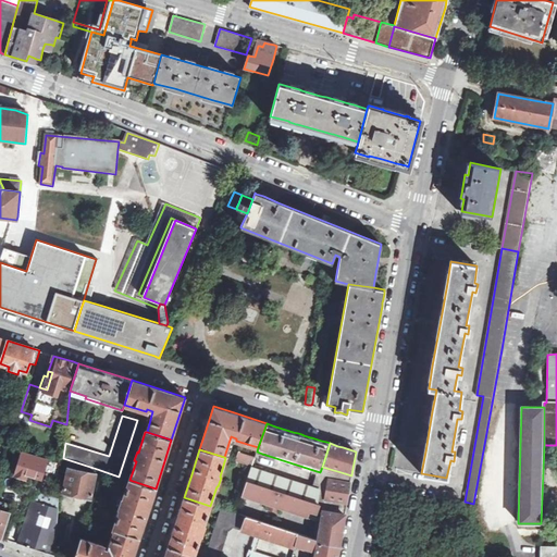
[(47,460),(39,458),(22,453),(14,475),(25,479),(27,474),(41,479),(47,460)]
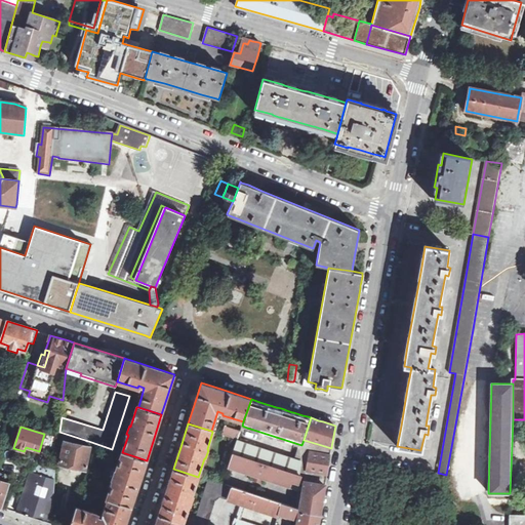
[(223,435),(237,440),(240,432),(225,427),(223,435)]
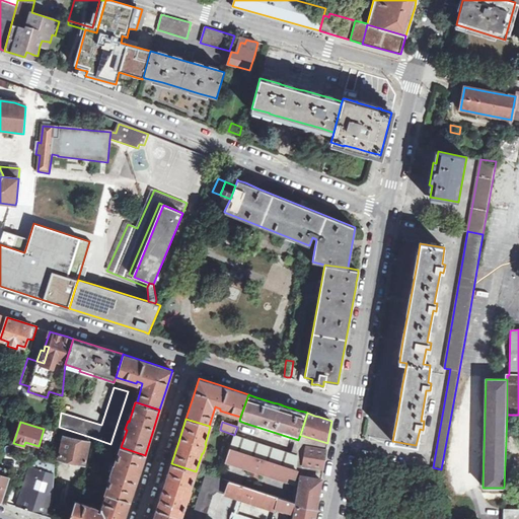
[(90,437),(59,427),(59,435),(64,436),(89,442),(90,437)]
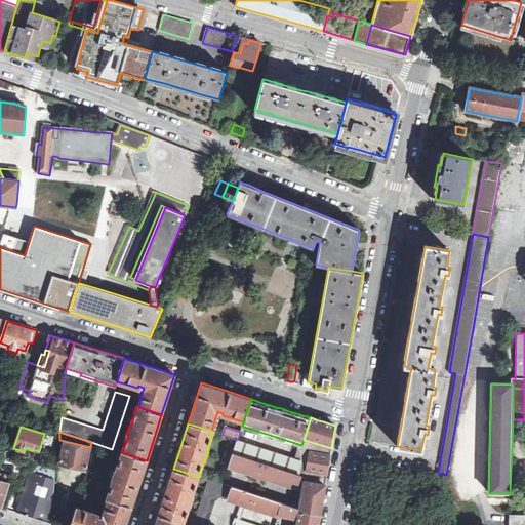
[(90,447),(65,441),(61,466),(86,471),(90,447)]
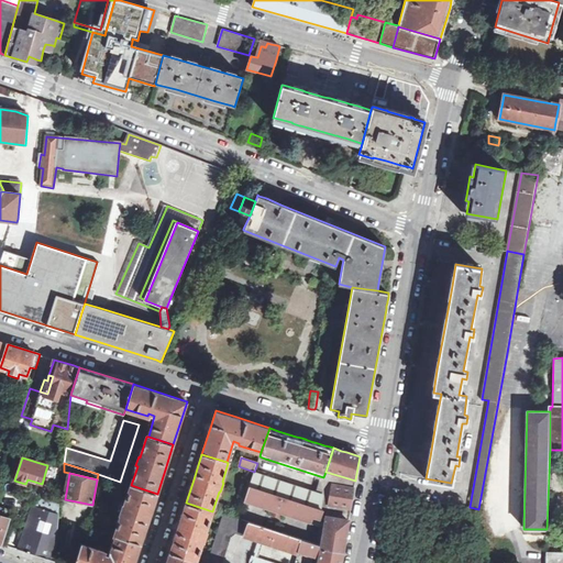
[(254,473),(250,486),(312,507),(317,494),(254,473)]
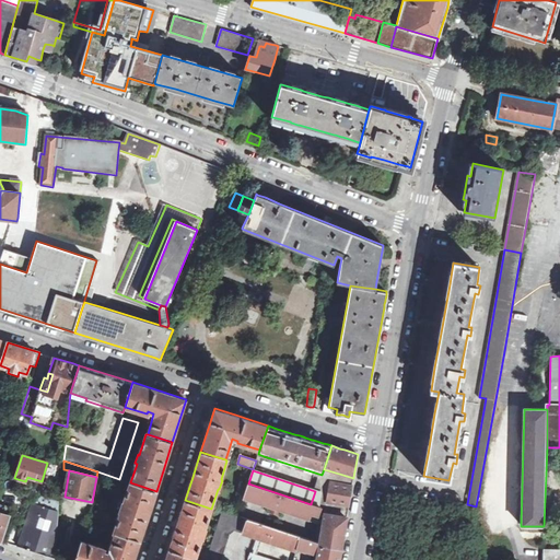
[(352,485),(353,478),(339,474),(336,476),(335,480),(325,509),(347,515),(347,514),(348,506),(349,503),(350,498),(351,492),(351,488),(352,485)]
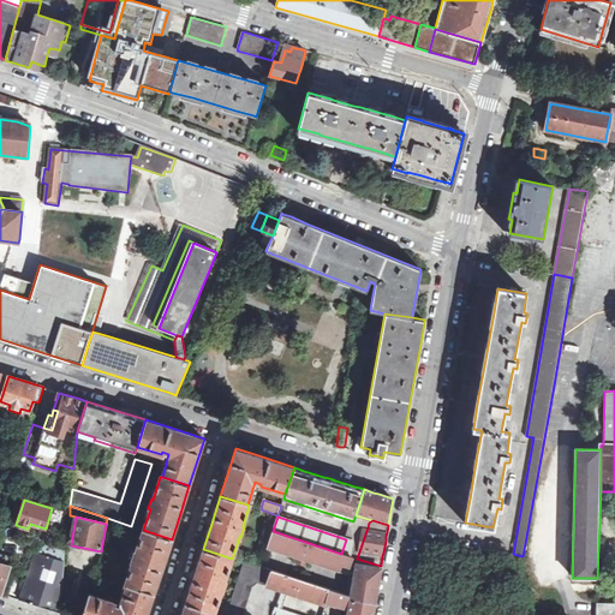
[(353,521),(346,539),(341,554),(351,556),(357,559),(368,527),(353,521)]
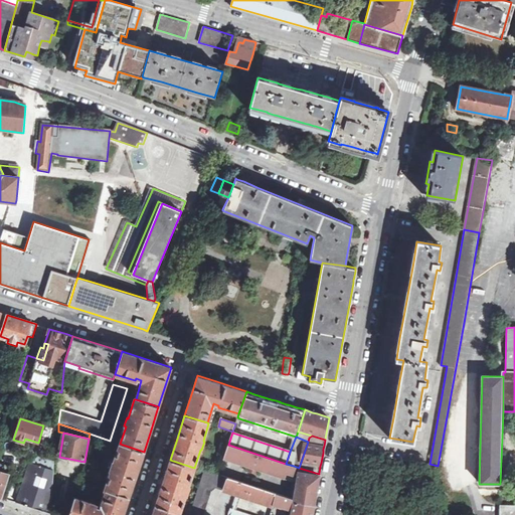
[(107,490),(129,497),(136,474),(144,452),(120,444),(114,463),(112,462),(109,471),(111,471),(105,489),(107,490)]
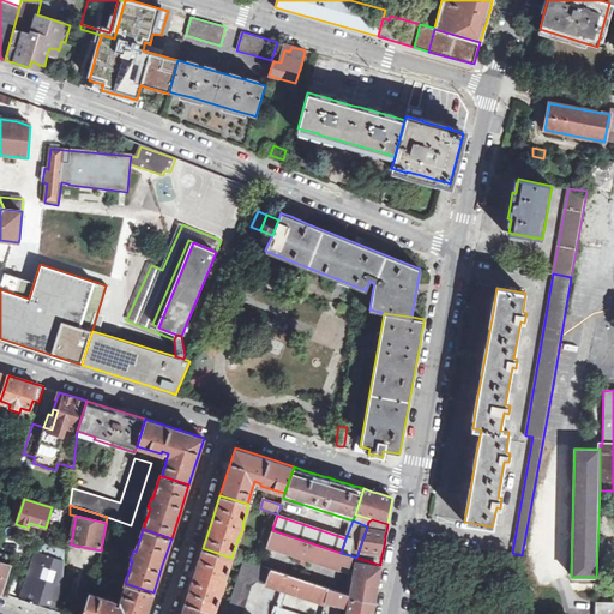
[(272,530),(266,548),(298,559),(307,561),(336,572),(338,565),(343,566),(344,564),(355,567),(356,564),(380,569),(380,567),(380,565),(356,558),(350,555),(341,553),(272,530)]
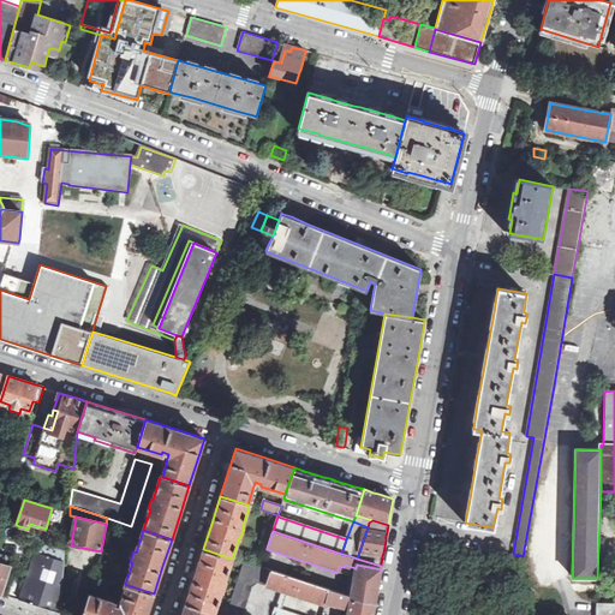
[(490,542),(488,550),(489,550),(503,553),(505,544),(490,542)]
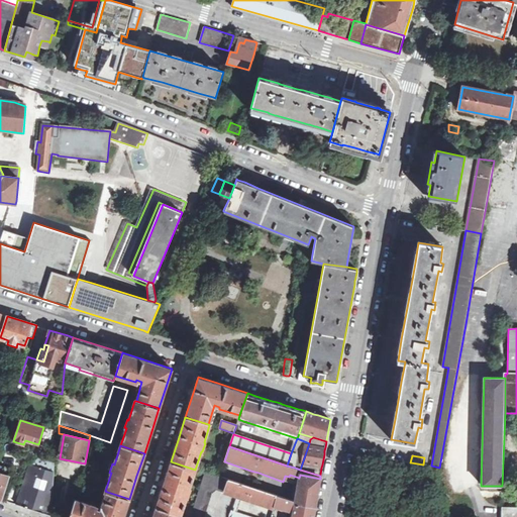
[(55,474),(56,464),(38,458),(30,467),(55,474)]
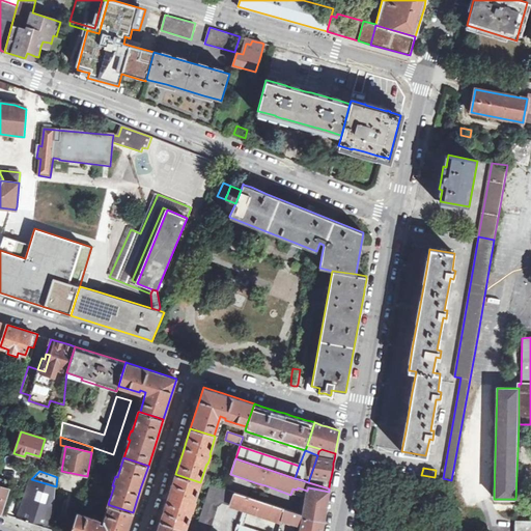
[(200,482),(175,474),(167,499),(161,521),(183,528),(185,529),(191,509),(192,510),(195,502),(194,501),(200,482)]
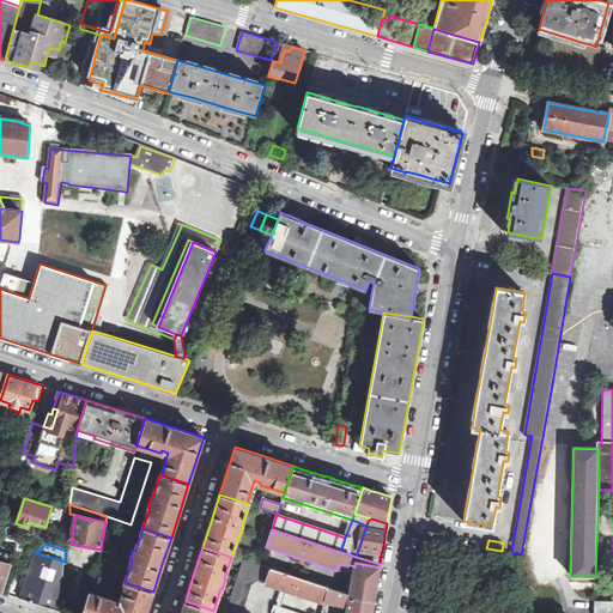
[(36,553),(22,599),(30,601),(43,606),(60,611),(65,562),(36,553)]
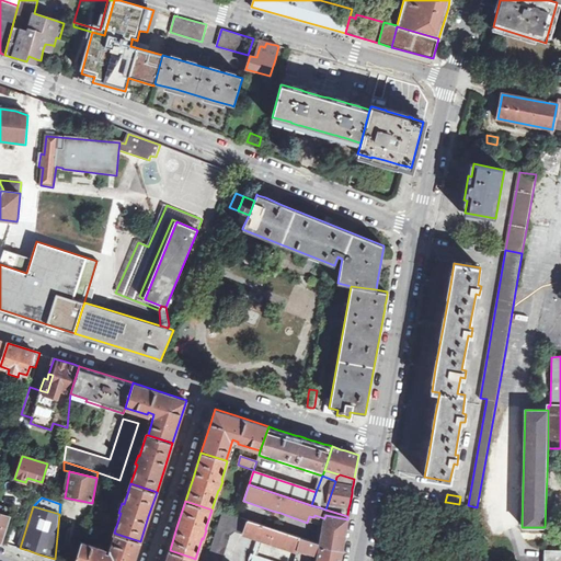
[(300,537),(224,513),(206,560),(221,560),(230,537),(235,533),(297,551),(300,537)]
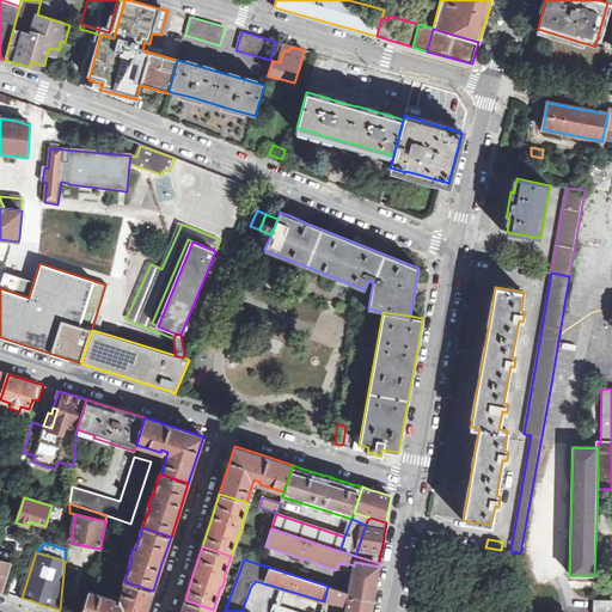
[(0,562),(0,591),(2,592),(11,565),(2,563),(0,562)]
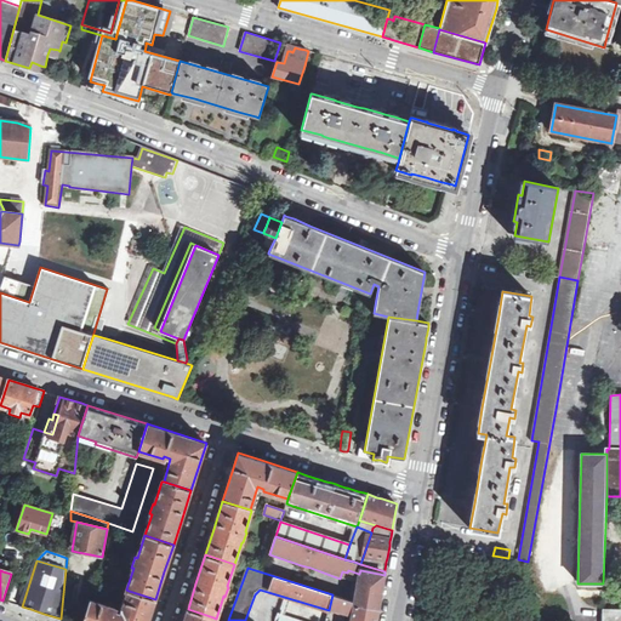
[(355,593),(354,602),(354,604),(379,609),(381,592),(385,575),(360,570),(359,574),(358,584),(357,588),(355,593)]
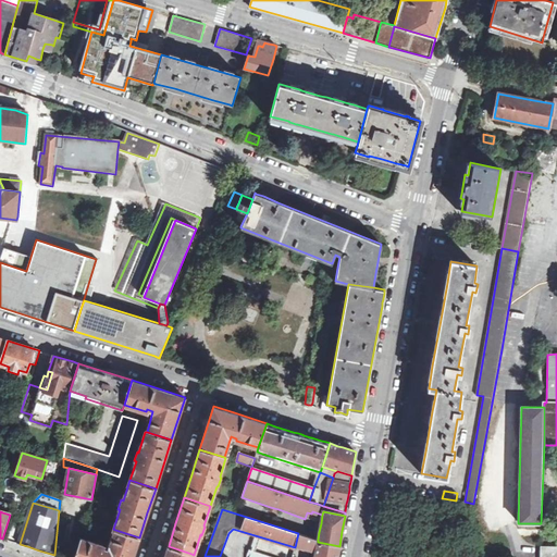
[(81,537),(74,556),(133,556),(139,537),(115,530),(108,549),(102,547),(103,545),(81,537)]
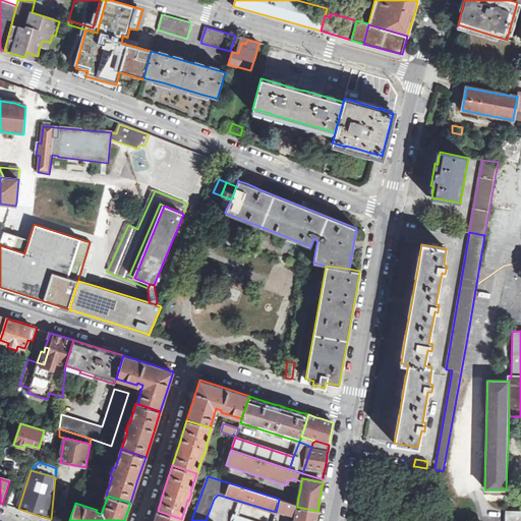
[(297,505),(279,499),(276,512),(288,516),(288,519),(294,520),(297,508),(297,507),(297,505)]
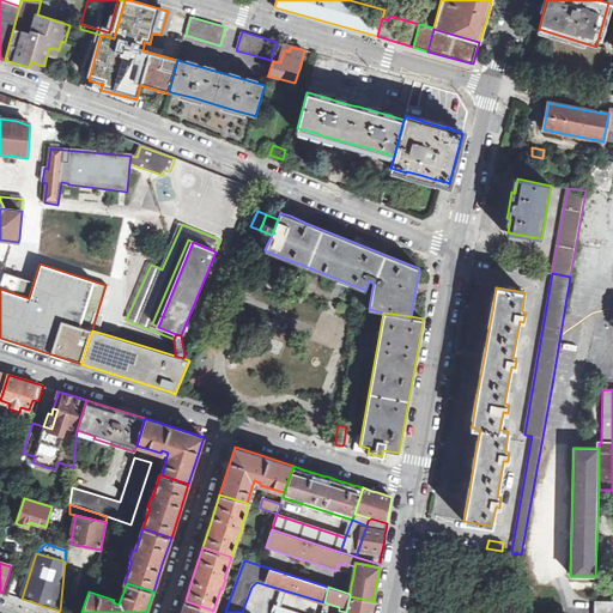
[(350,598),(346,612),(371,612),(374,601),(350,596),(350,598)]
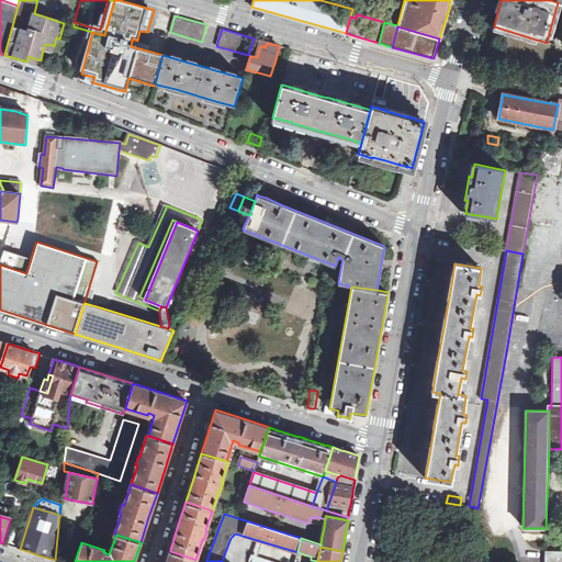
[(166,561),(192,561),(193,559),(170,551),(166,561)]
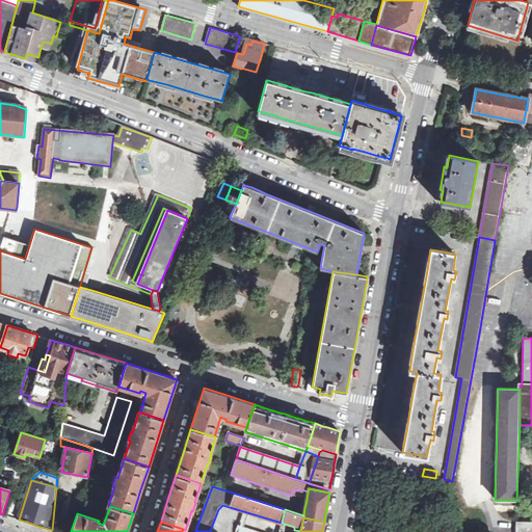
[(531,531),(531,522),(523,522),(523,526),(517,526),(516,531),(531,531)]
